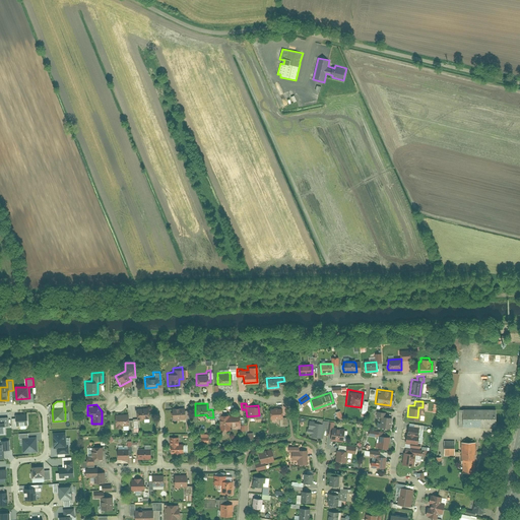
[(145,405),(134,406),(135,418),(146,417),(145,405)]
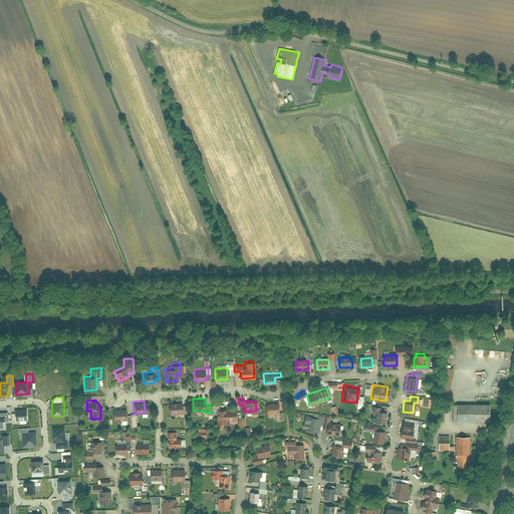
[(168,402),(169,413),(181,412),(181,401),(168,402)]
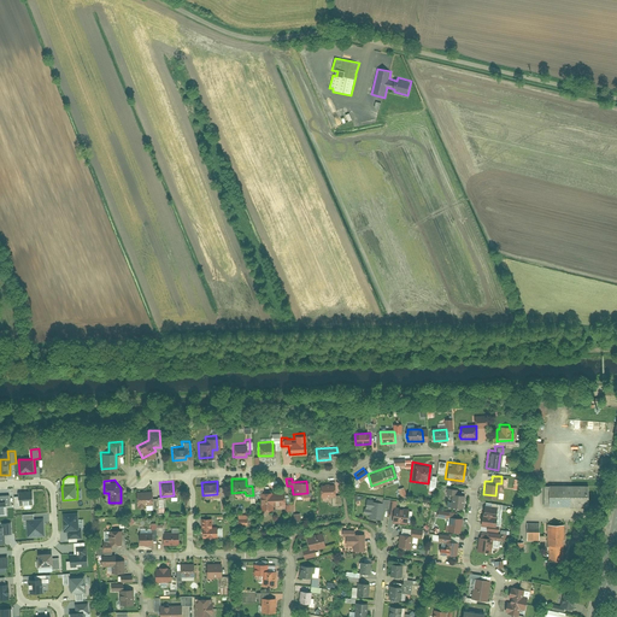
[(333,482),(318,482),(319,495),(330,495),(330,505),(339,504),(339,493),(333,493),(333,482)]
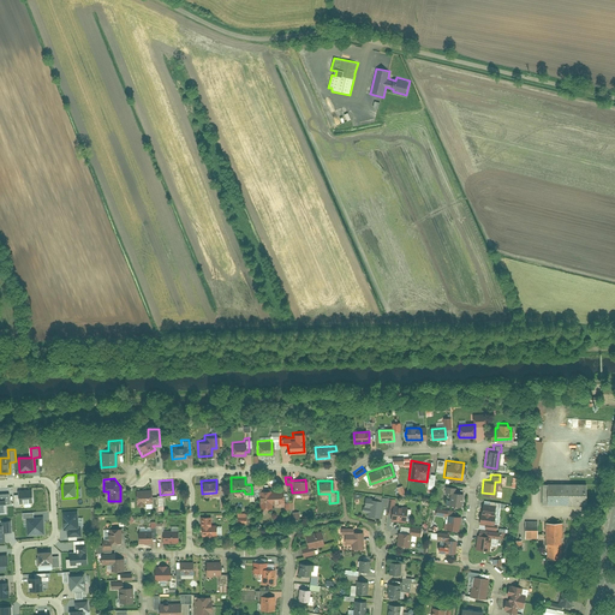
[(583,481),(538,481),(539,502),(583,501),(583,481)]
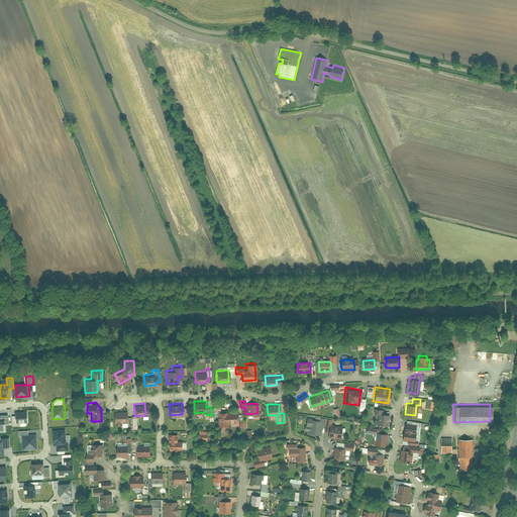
[(387,424),(388,414),(381,413),(381,409),(373,408),(372,411),(377,412),(376,423),(387,424)]
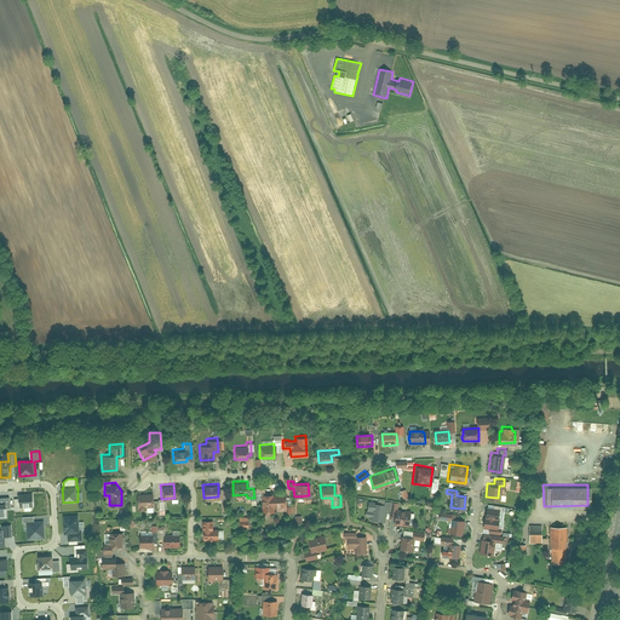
[(150,492),(135,493),(136,507),(151,506),(150,492)]
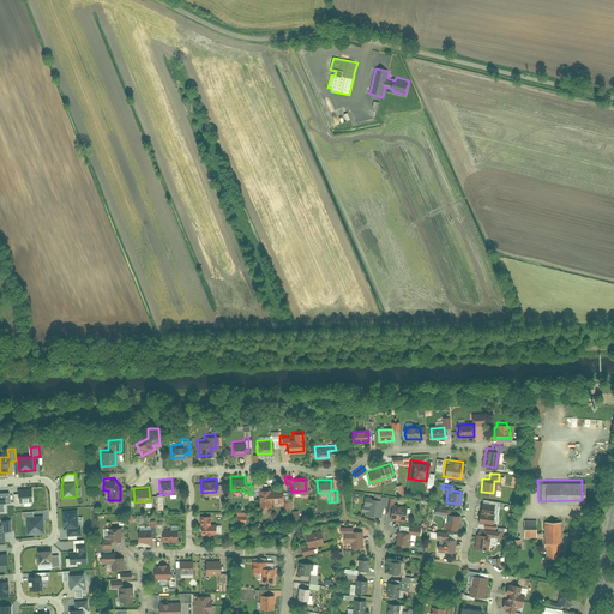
[(269,487),(257,488),(258,505),(270,504),(270,501),(282,501),(282,489),(269,491),(269,487)]
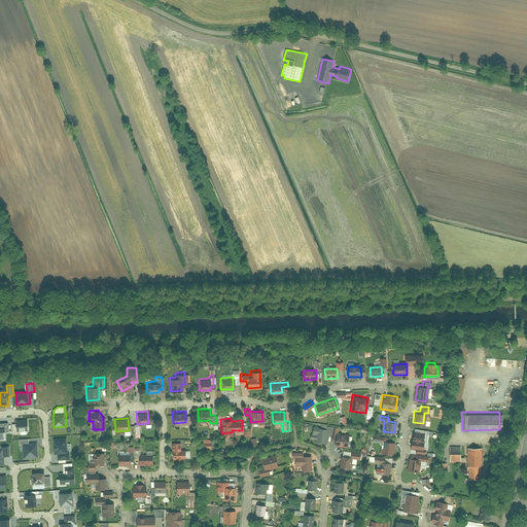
[(12,423),(13,432),(18,432),(18,431),(29,430),(29,419),(16,420),(16,423),(12,423)]
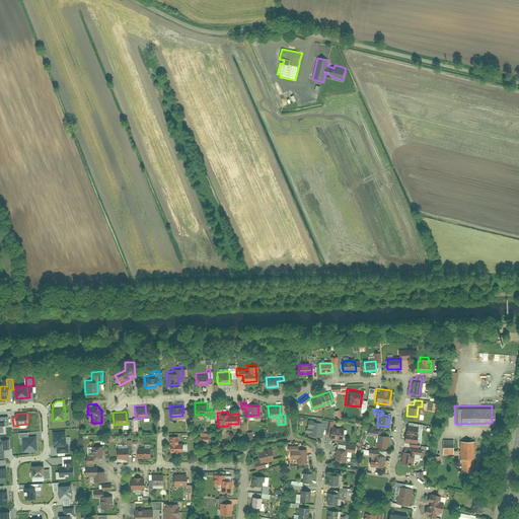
[(308,435),(320,436),(321,421),(306,420),(305,431),(308,431),(308,435)]
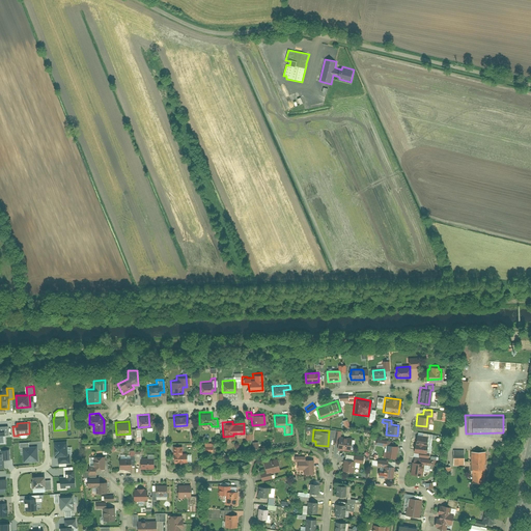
[(336,440),(335,447),(348,448),(350,436),(337,435),(337,429),(333,429),(332,440),(336,440)]
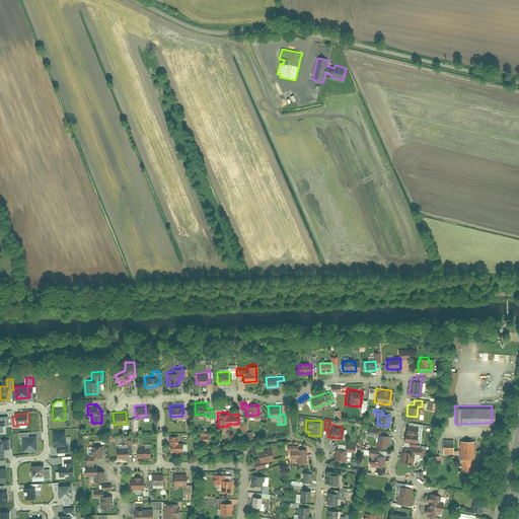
[(405,424),(404,432),(416,433),(417,425),(405,424)]
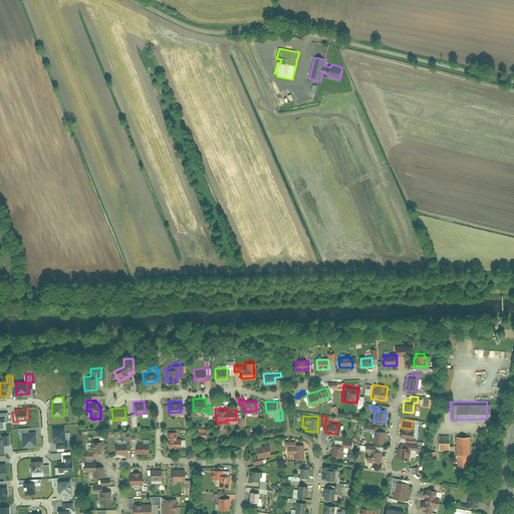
[(65,427),(52,427),(53,443),(57,443),(57,448),(69,448),(68,442),(66,442),(65,427)]
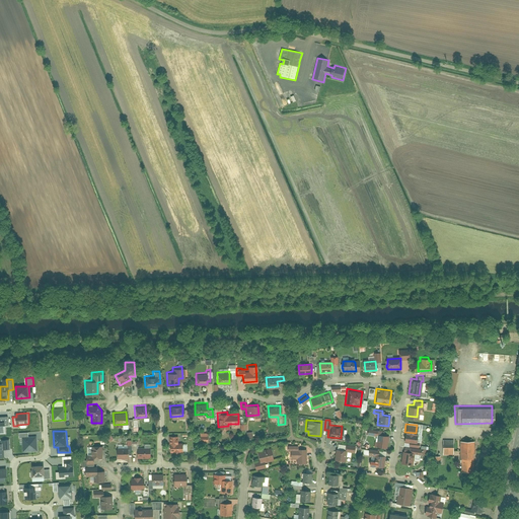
[(23,438),(23,451),(39,451),(38,436),(29,436),(29,432),(19,432),(20,438),(23,438)]
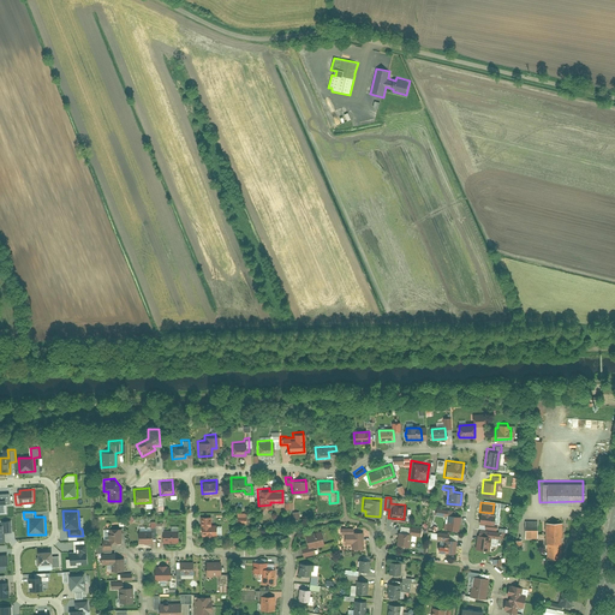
[(490,524),(493,513),(479,512),(477,521),(484,523),(483,527),(495,529),(495,524),(490,524)]
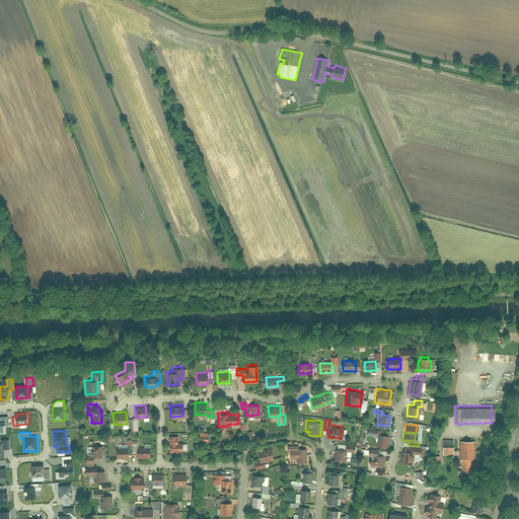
[(385,446),(386,435),(376,434),(375,445),(385,446)]
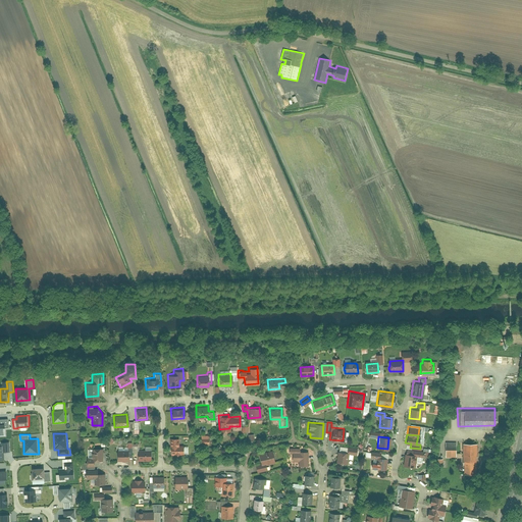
[(171,438),(172,456),(184,455),(184,446),(179,446),(178,438),(171,438)]
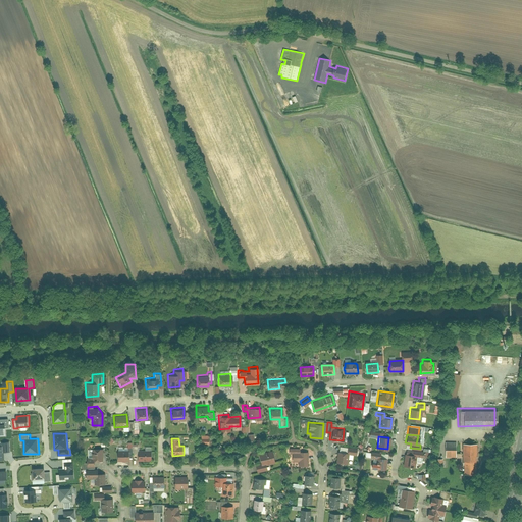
[(454,440),(444,440),(444,456),(454,455),(454,440)]
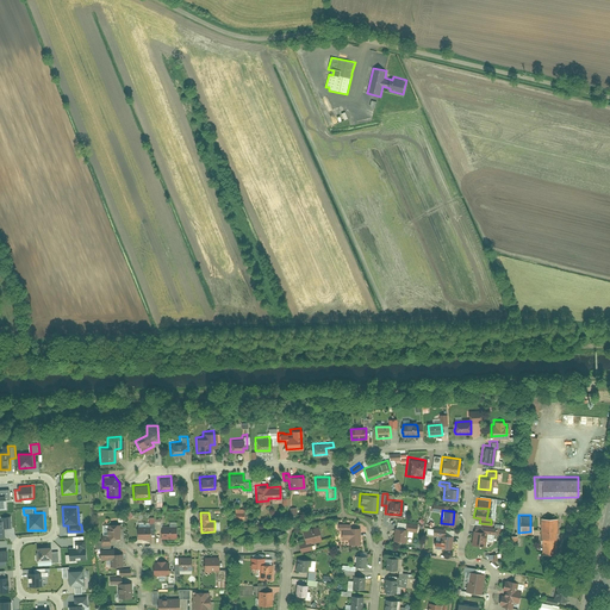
[(0,520),(0,536),(6,536),(6,528),(13,528),(12,516),(4,516),(4,521),(0,520)]
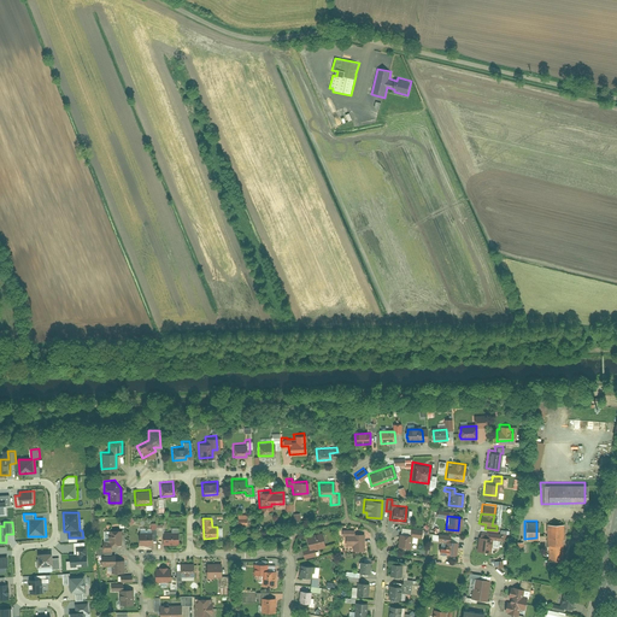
[(562,522),(545,522),(546,558),(563,557),(562,522)]
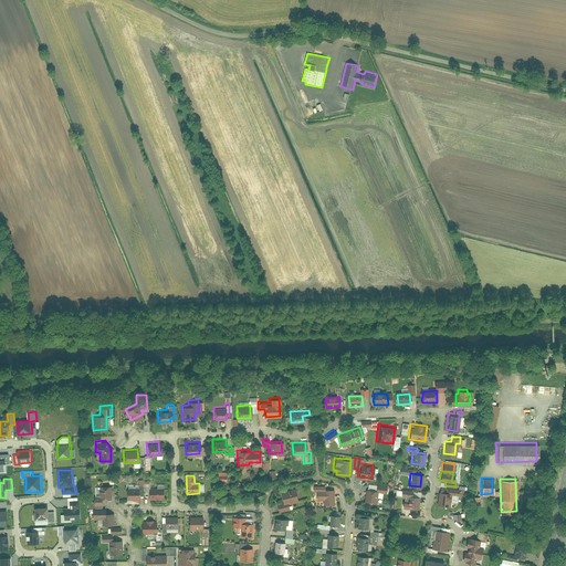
[(100,499),(109,498),(109,484),(96,485),(96,494),(92,495),(92,504),(100,504),(100,499)]
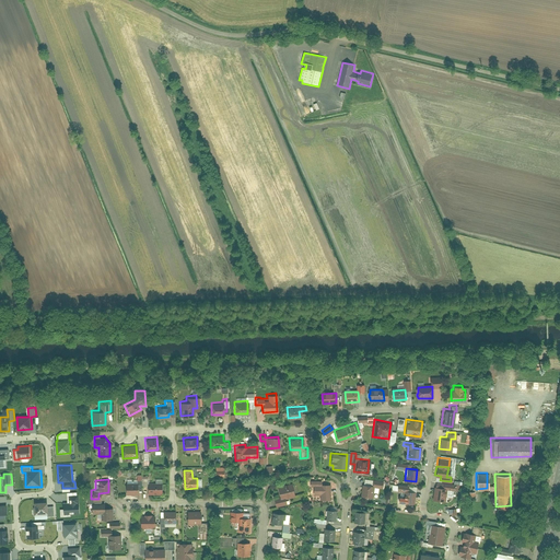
[(318,498),(327,499),(327,482),(319,482),(319,479),(308,479),(308,485),(312,485),(312,493),(318,493),(318,498)]
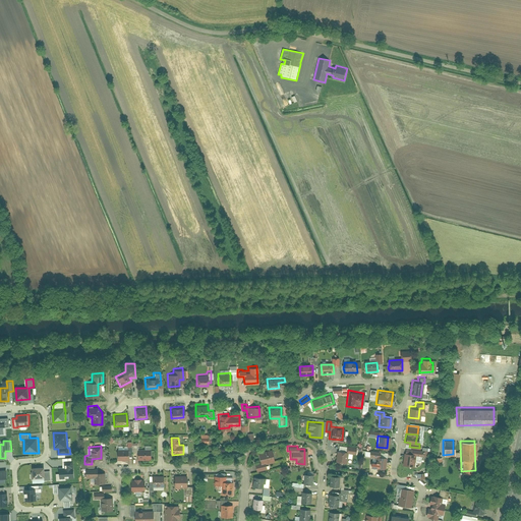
[(345,449),(335,448),(334,459),(346,460),(347,452),(354,452),(354,446),(345,446),(345,449)]
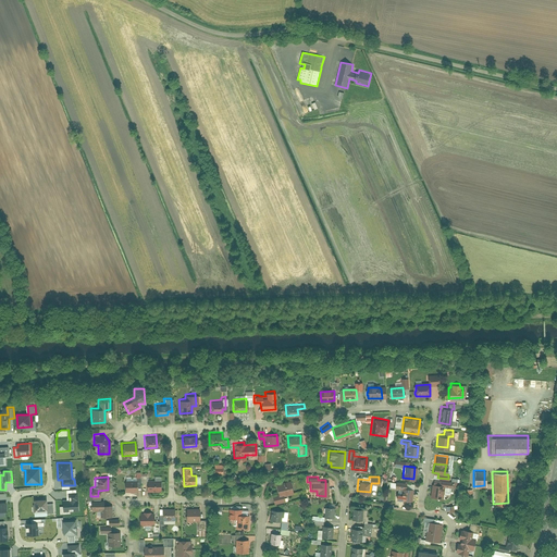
[(123,479),(124,491),(136,491),(135,478),(123,479)]
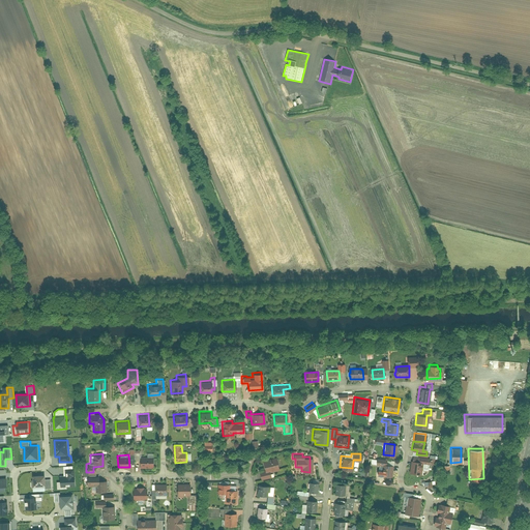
[(410,460),(408,471),(420,472),(421,461),(428,462),(429,457),(412,454),(412,460),(410,460)]
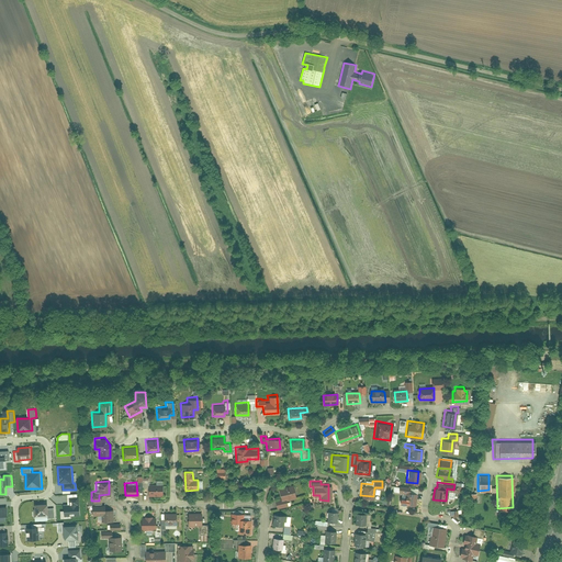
[(147,483),(147,495),(160,494),(160,483),(147,483)]
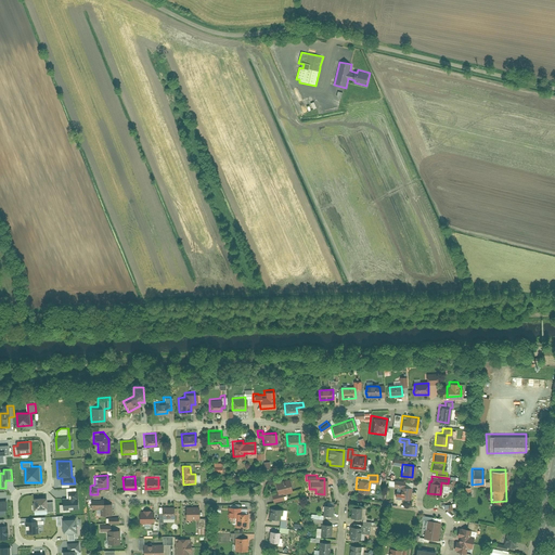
[(287,477),(273,481),(276,494),(271,495),(272,502),(283,499),(281,493),(292,490),(287,477)]
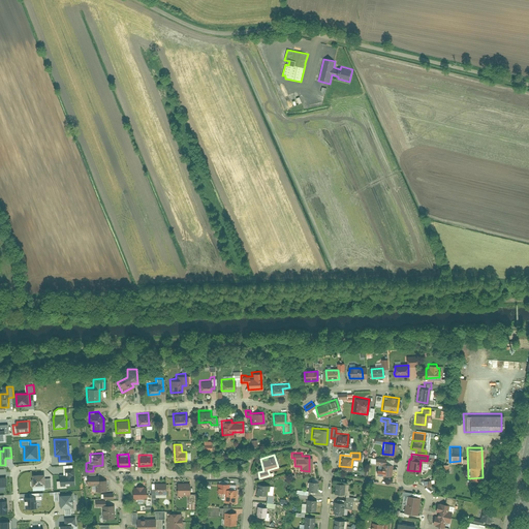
[(390,474),(391,464),(383,463),(383,458),(374,457),(374,463),(380,463),(379,473),(390,474)]
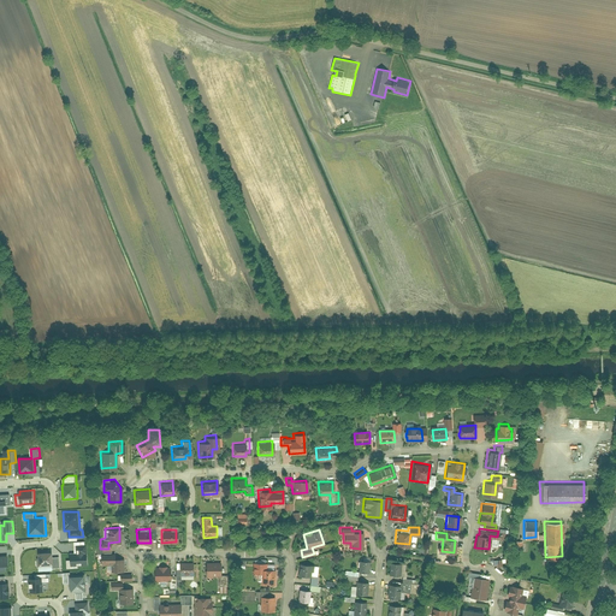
[(88,544),(76,544),(77,552),(71,554),(71,566),(89,564),(88,544)]
